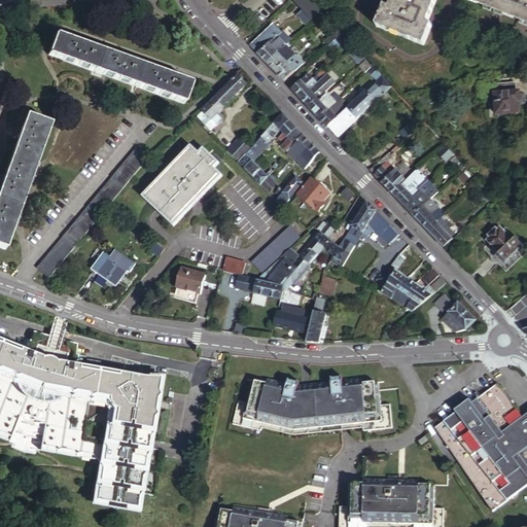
[(308,0),(296,0),(295,1),(312,20),(319,12),(308,0)]
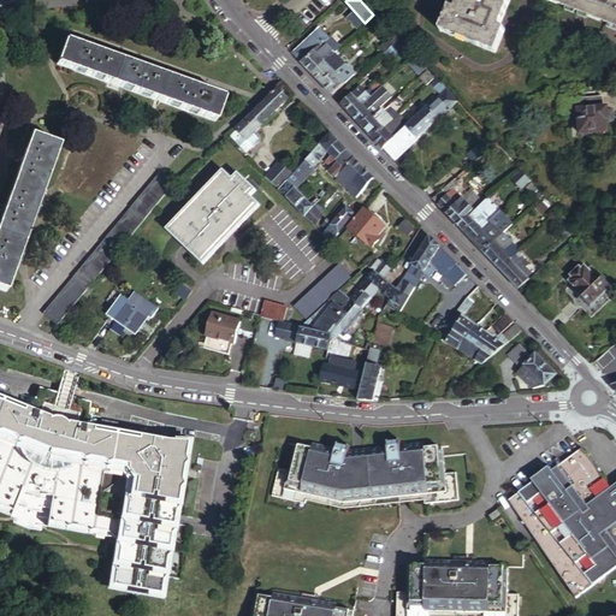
[(448,12),(438,39),(493,60),(504,35),(498,33),(510,0),(458,0),(454,15),(448,12)]
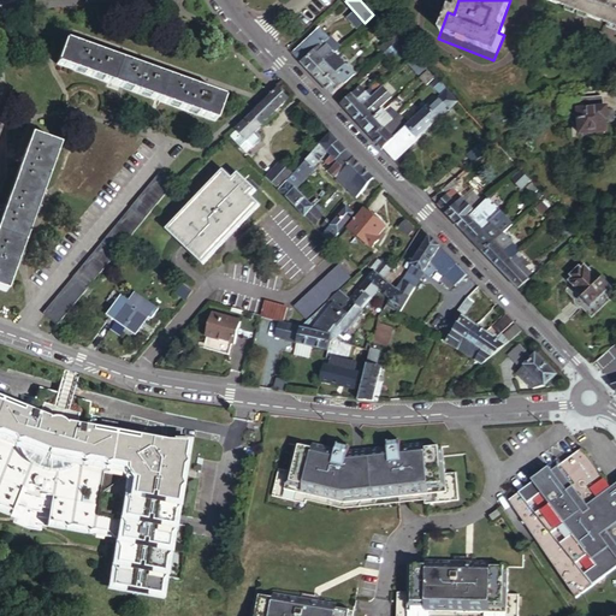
[(615,0),(548,0),(546,4),(615,31),(615,0)]
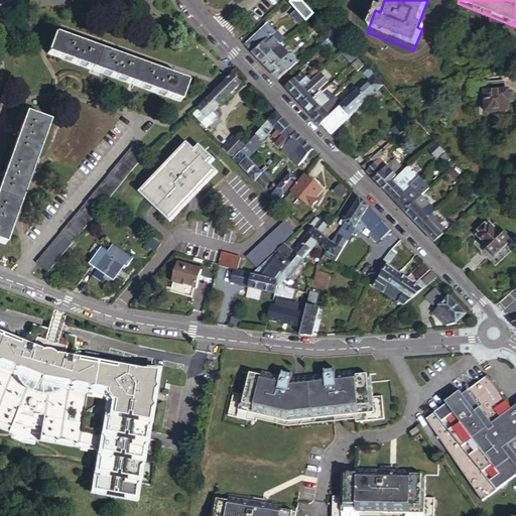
[(269,24),(247,46),(263,62),(280,46),(287,40),(278,30),(276,31),(269,24)]
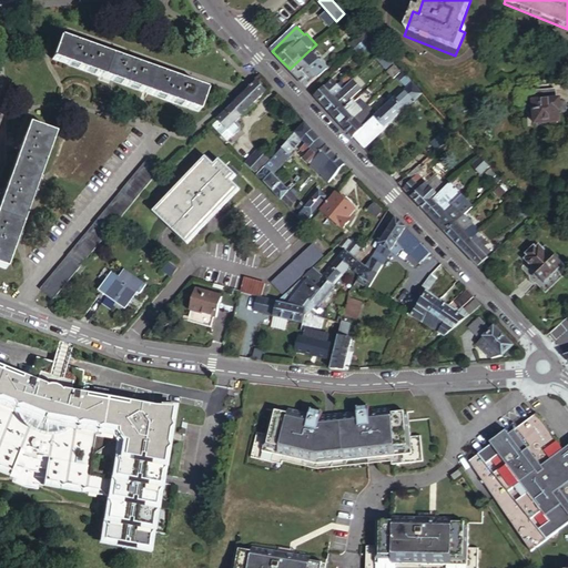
[(52,60),(200,112),(206,91),(60,38),(52,60)]
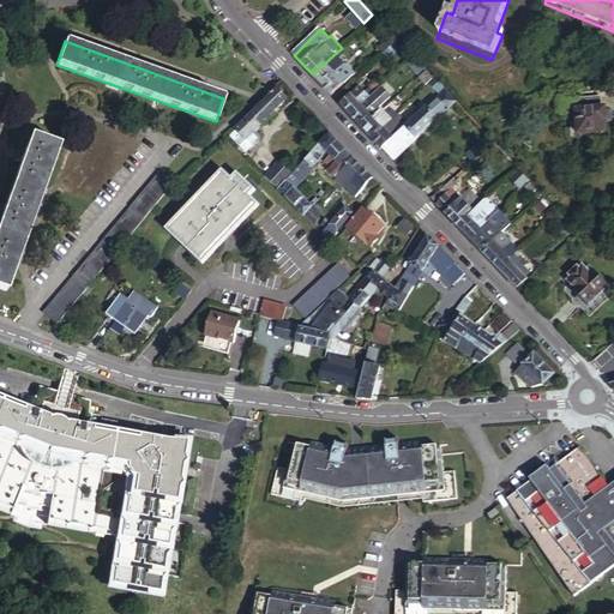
[(383,56),(387,60),(399,49),(395,44),(383,56)]
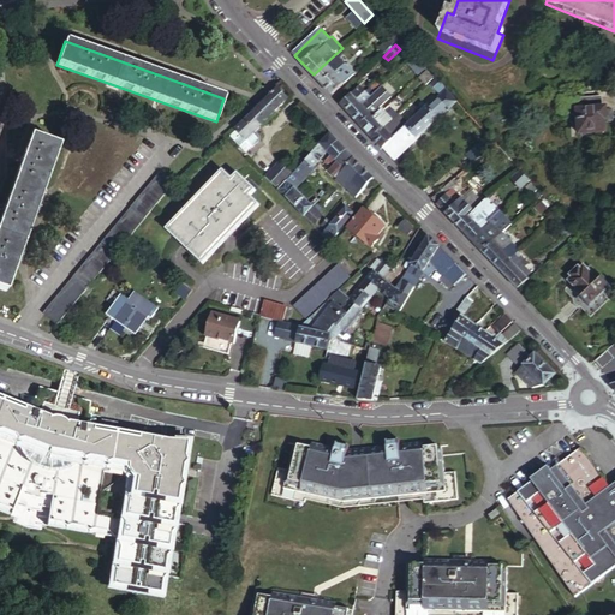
[(334,55),(314,75),(321,82),(323,84),(336,73),(335,72),(342,65),(334,55)]
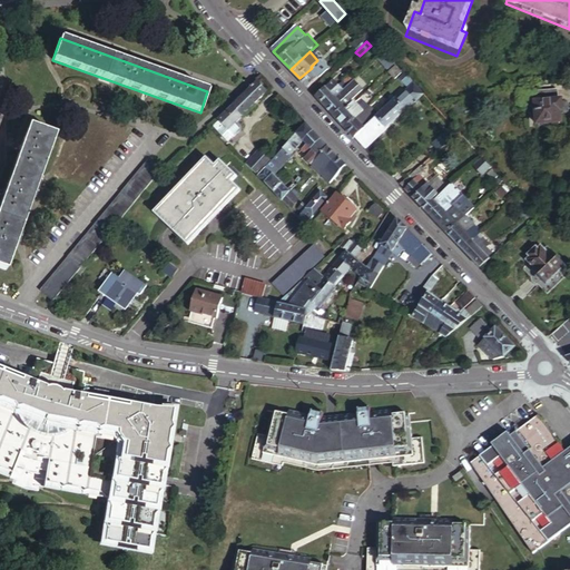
[(375,61),(357,78),(361,81),(379,65),(375,61)]
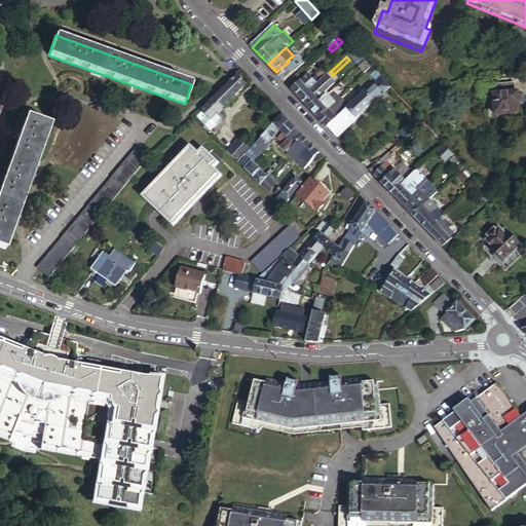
[(288,63),(276,72),(286,81),(304,65),(298,58),(290,66),(288,63)]
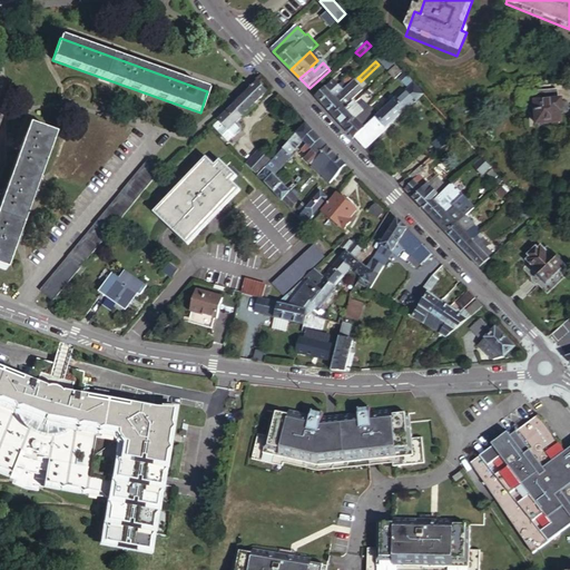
[(395,67),(390,72),(396,79),(402,74),(395,67)]
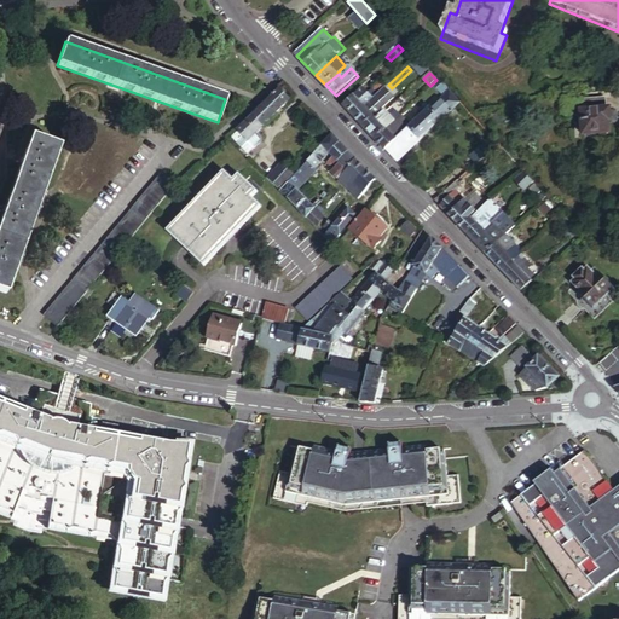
[(289,94),(279,84),(252,111),(261,122),(289,94)]
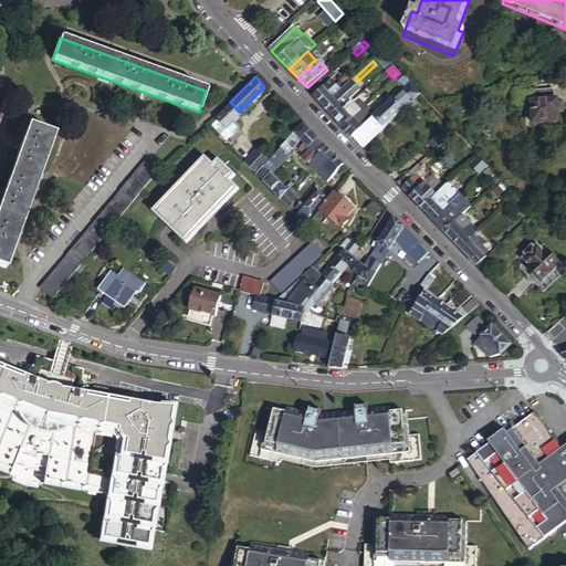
[(345,86),(348,84),(350,81),(347,76),(342,82),(345,86)]
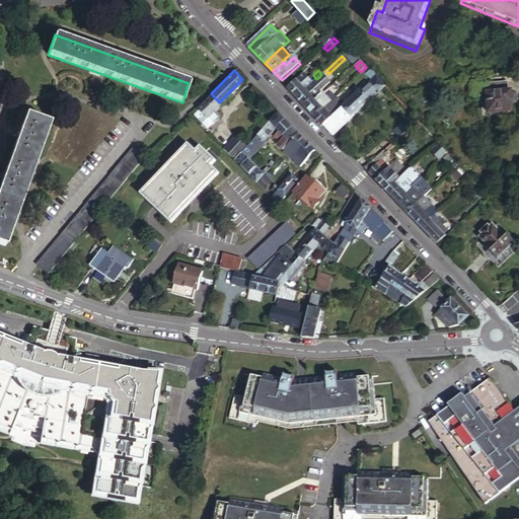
[(312,83),(319,91),(329,81),(322,73),(321,74),(319,77),(316,79),(312,83)]
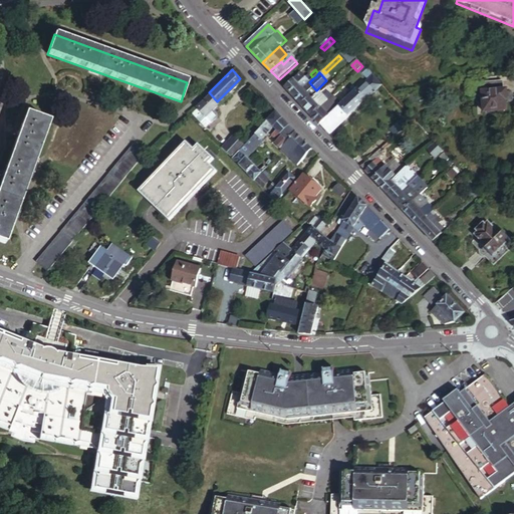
[(309,82),(302,74),(295,81),(294,80),(286,87),(294,96),(309,82)]
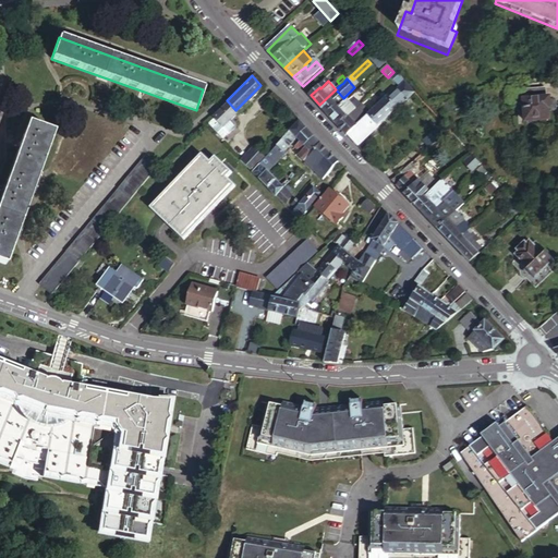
[(414,93),(404,82),(370,114),(379,125),(414,93)]
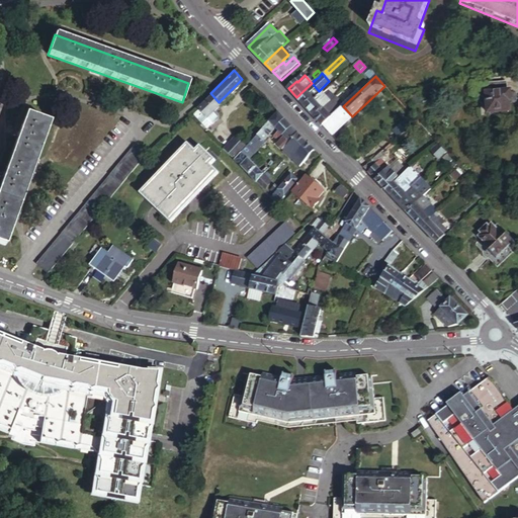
[(506,80),(489,83),(490,90),(487,91),(490,114),(511,111),(509,97),(513,96),(511,86),(507,87),(506,80)]
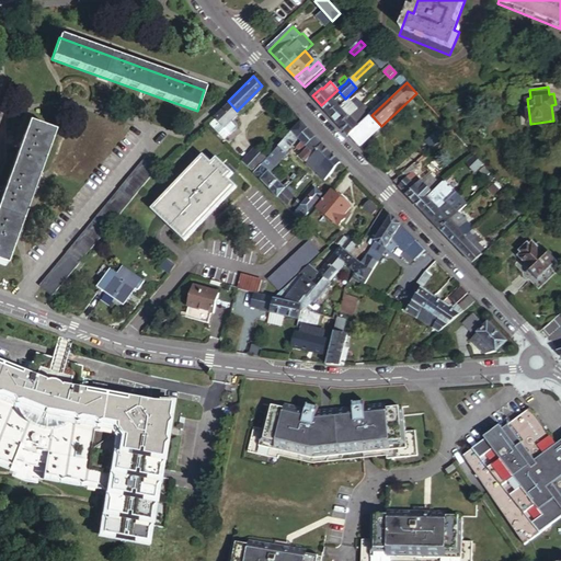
[(345,99),(338,90),(321,105),(330,114),(339,106),(338,105),(345,99)]
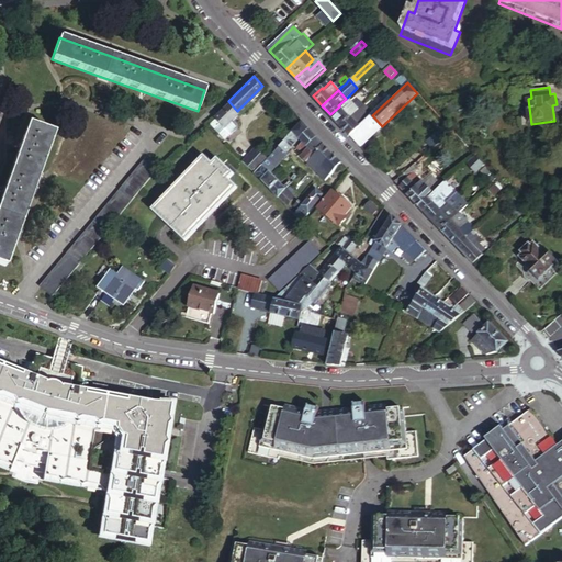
[(341,109),(333,116),(341,126),(355,114),(363,107),(359,100),(355,105),(350,100),(341,109)]
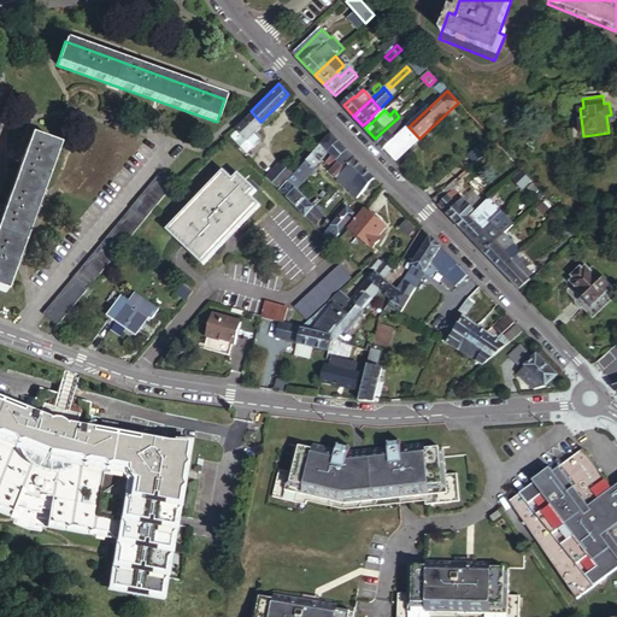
[(260,122),(251,111),(241,121),(250,131),(254,127),(260,122)]
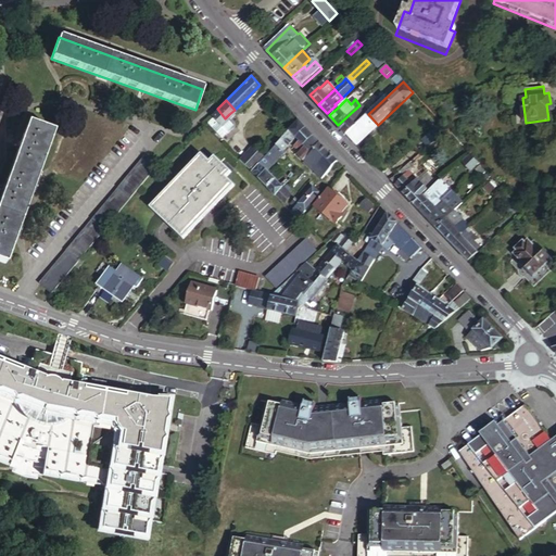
[(327,113),(329,115),(338,108),(336,105),(327,113)]
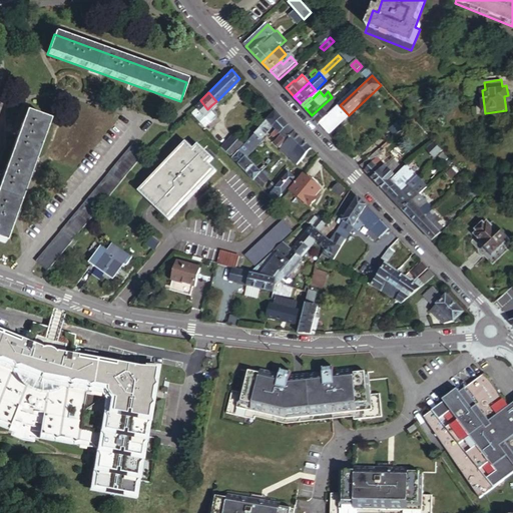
[(200,100),(190,109),(198,118),(207,109),(200,100)]
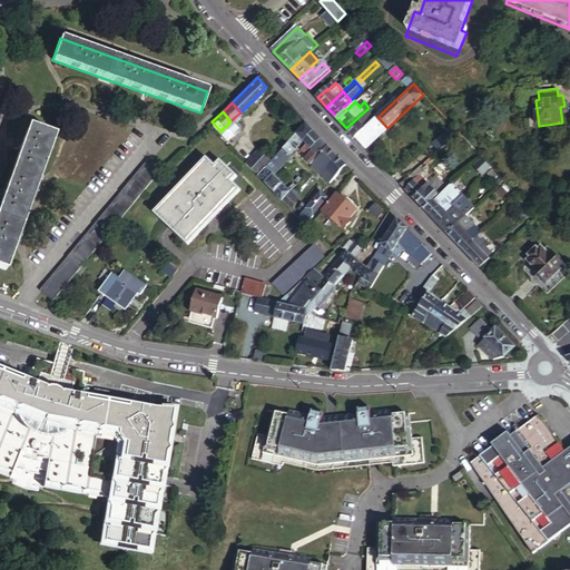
[(360,116),(346,128),(356,137),(369,126),(360,116)]
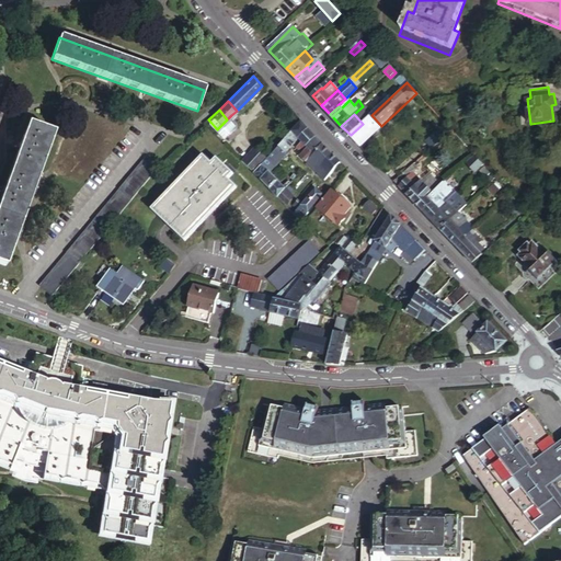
[(227,119),(217,129),(222,135),(236,123),(236,121),(231,115),(227,119)]
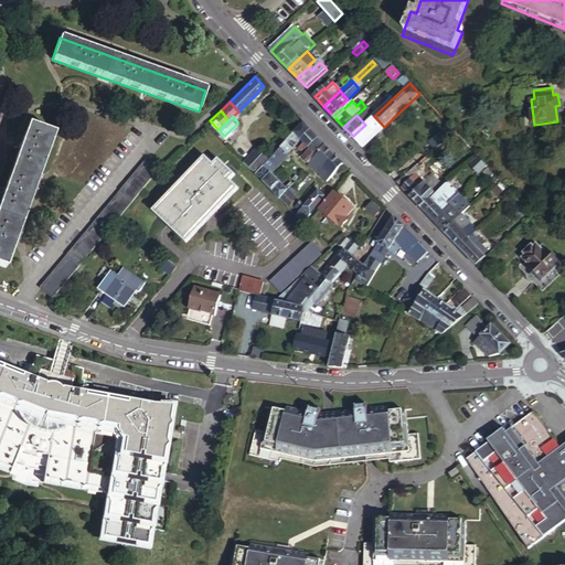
[(365,125),(353,136),(360,145),(363,147),(384,127),(374,116),(365,125)]
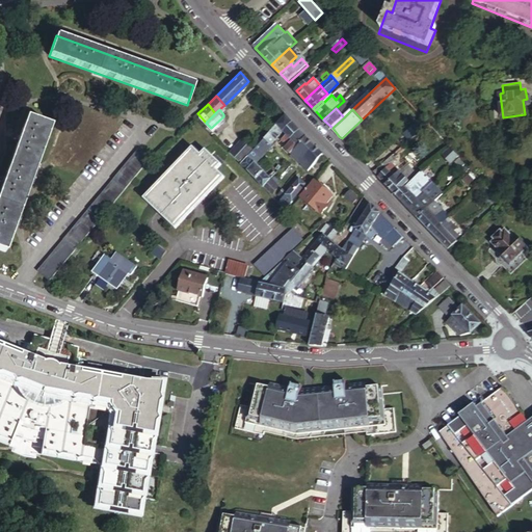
[(294,122),(286,112),(270,128),(277,134),(284,128),(286,130),(294,122)]
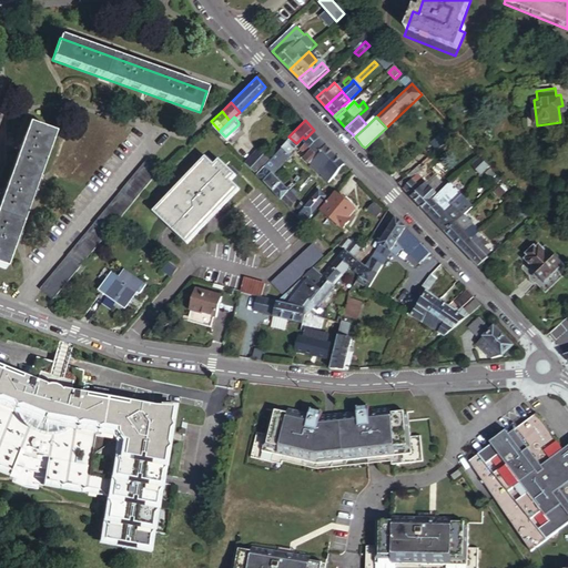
[(0,204),(0,266),(7,269),(56,134),(29,124),(0,204)]
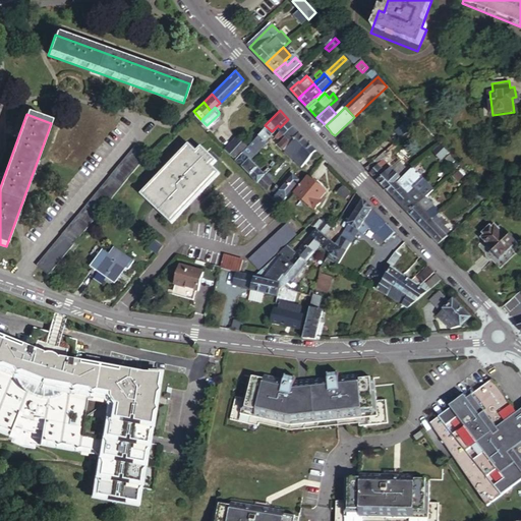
[(418,120),(414,115),(403,125),(408,130),(416,122),(418,120)]
